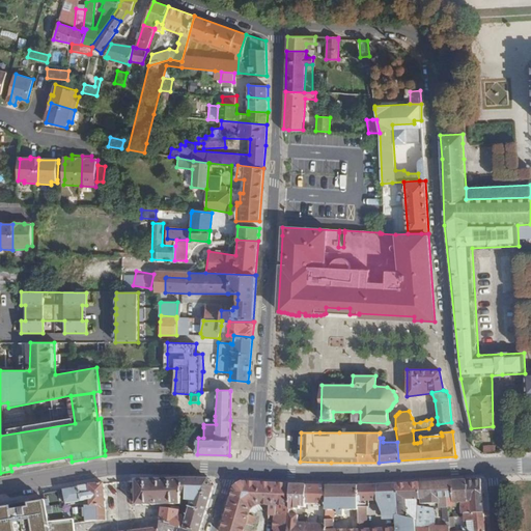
[(486,452),(498,451),(498,444),(485,446),(486,452)]
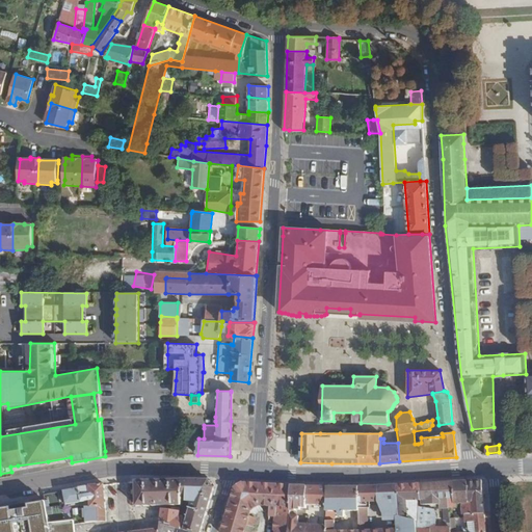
[(208,480),(137,481),(137,506),(162,506),(181,505),(182,495),(187,495),(187,502),(192,503),(184,530),(190,531),(201,531),(214,489),(208,480)]
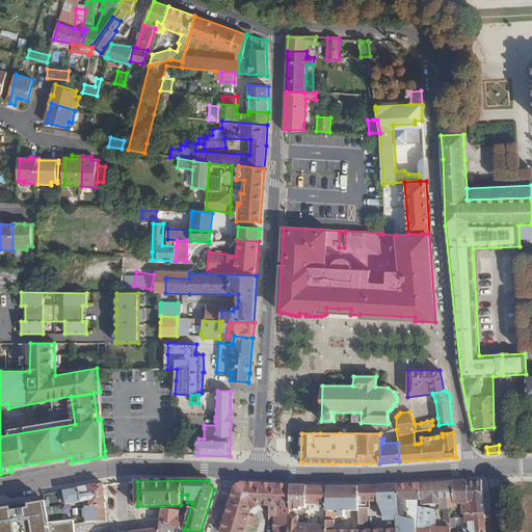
[(464,514),(484,513),(481,481),(475,481),(467,482),(468,502),(461,503),(462,514),(464,514)]
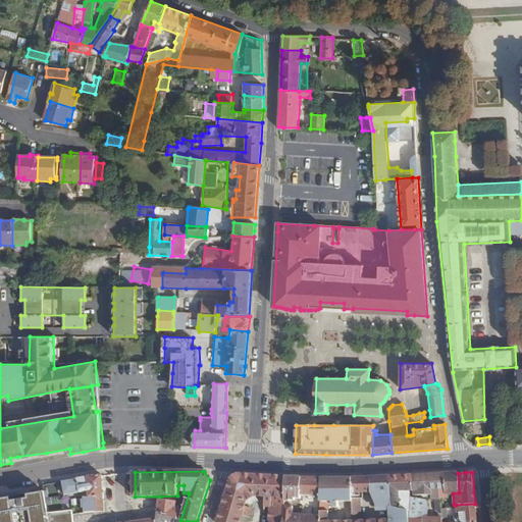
[(441,521),(440,509),(440,499),(438,473),(413,475),(414,496),(431,496),(431,500),(434,500),(434,512),(436,512),(436,517),(428,517),(428,515),(424,515),(424,501),(415,501),(419,518),(423,518),(422,521),(441,521)]
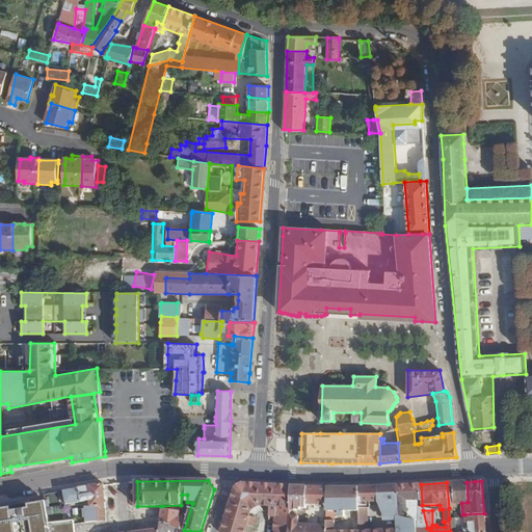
[(468,502),(467,482),(447,482),(449,508),(457,508),(456,503),(461,503),(468,502)]
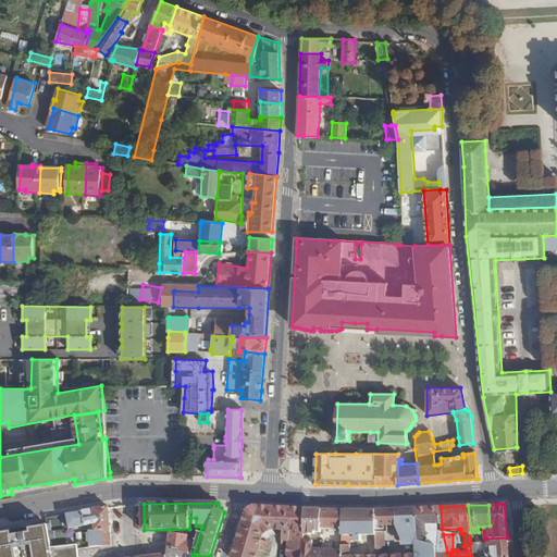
[(99,507),(66,514),(66,518),(69,524),(84,521),(85,525),(85,527),(88,525),(89,547),(112,546),(109,507),(99,507)]
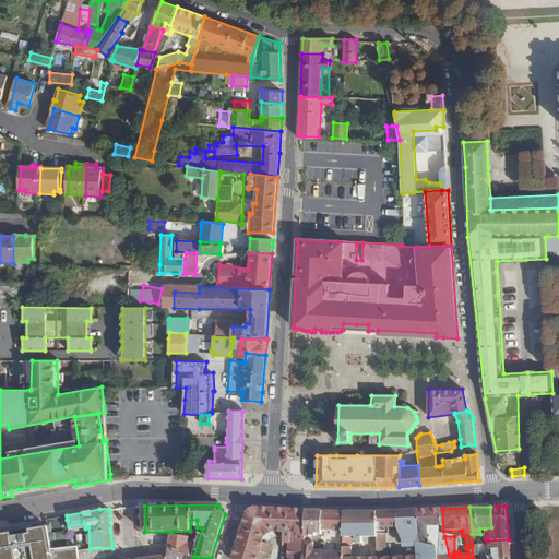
[(302,558),(308,511),(292,510),(256,509),(248,514),(234,558),(261,558),(266,544),(261,543),(262,538),(265,542),(274,536),(270,532),(271,532),(272,532),(276,538),(282,538),(283,532),(284,532),(283,540),(288,540),(287,558),(302,558)]
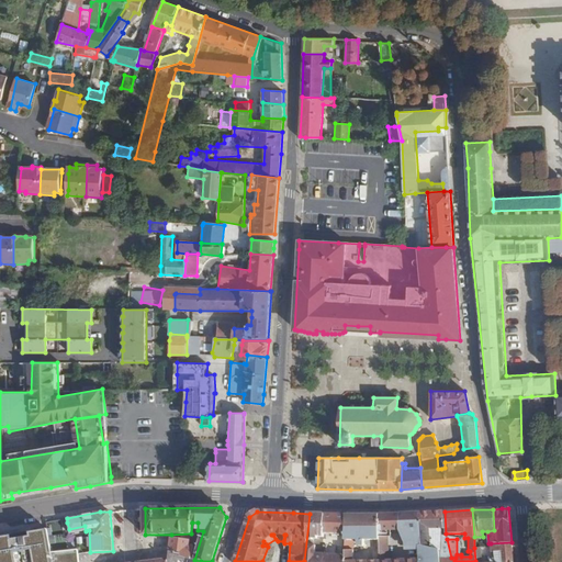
[(422,539),(420,513),(398,514),(400,518),(401,530),(402,531),(402,536),(404,539),(422,539)]
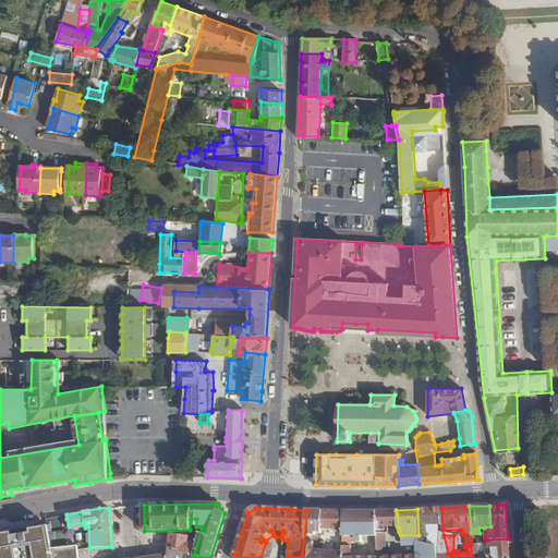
[(438,517),(438,509),(417,509),(419,535),(419,541),(438,547),(439,534),(439,530),(438,517)]
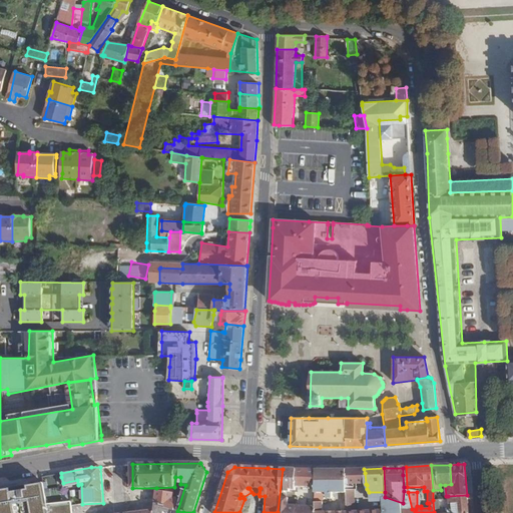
[(296,487),(296,469),(283,469),(278,512),(286,512),(287,506),(285,506),(286,499),(286,491),(295,491),(296,487)]
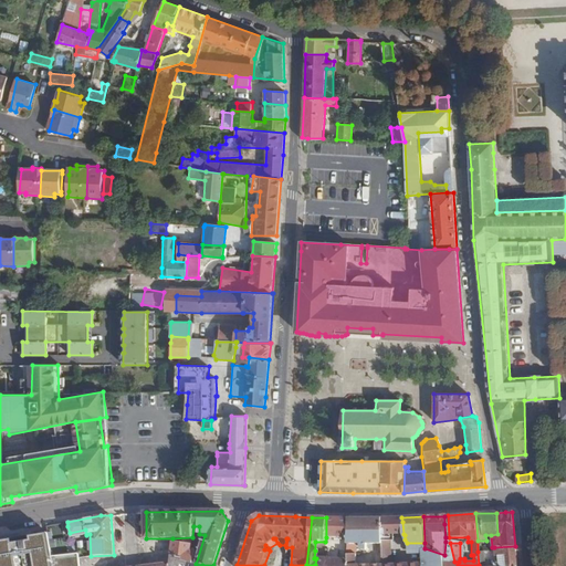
[(347,538),(348,520),(348,517),(326,517),(326,537),(347,538)]
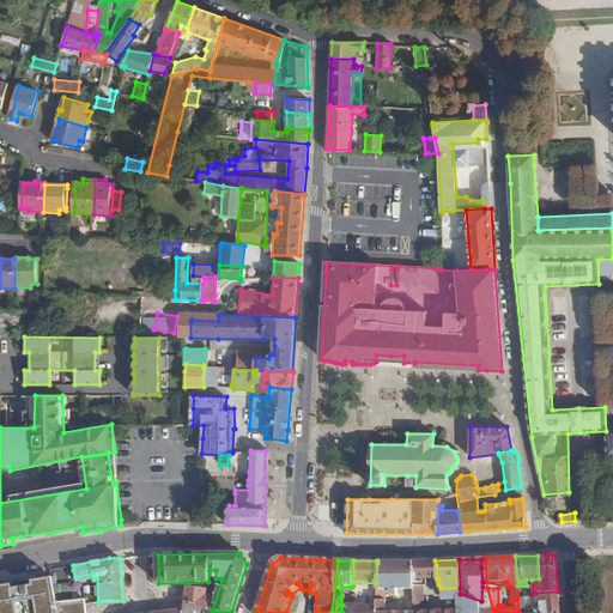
[(435,560),(413,562),(414,588),(424,588),(424,578),(437,578),(436,565),(435,560)]
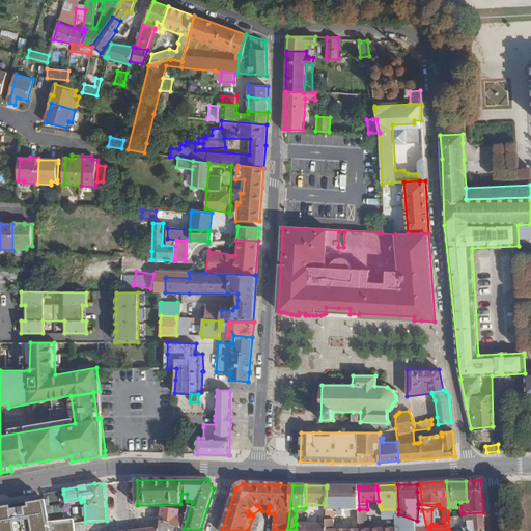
[(359,509),(358,486),(327,487),(326,505),(326,525),(325,530),(359,530),(360,530),(345,530),(337,530),(336,511),(359,510),(359,509)]
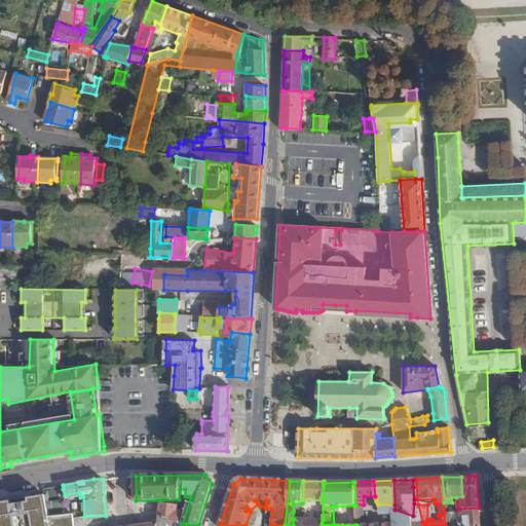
[(65,495),(63,489),(60,490),(62,498),(80,496),(79,492),(65,495)]
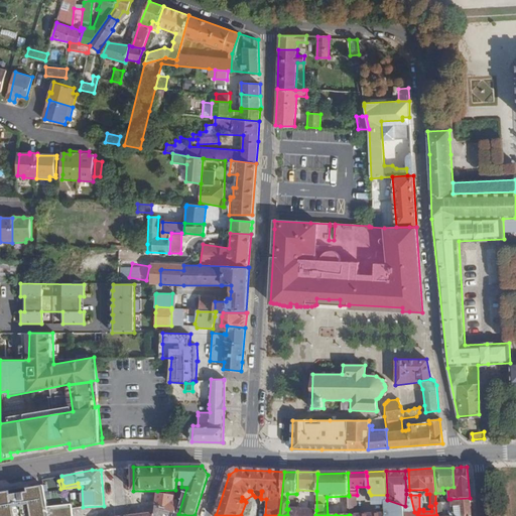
[(73,515),(73,506),(47,509),(43,484),(17,488),(0,490),(0,515),(73,515)]
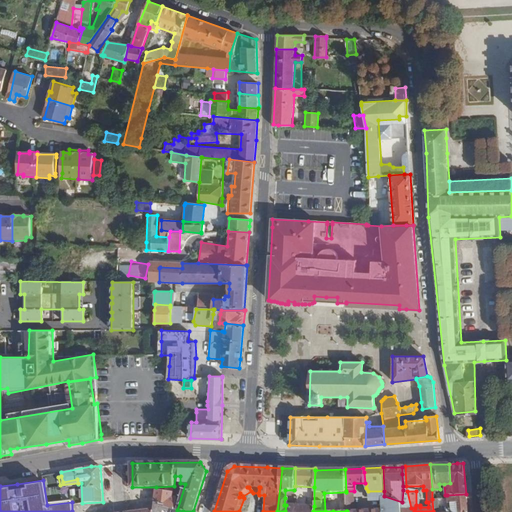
[(447,498),(447,495),(445,495),(444,484),(439,484),(440,489),(432,489),(432,499),(447,498)]
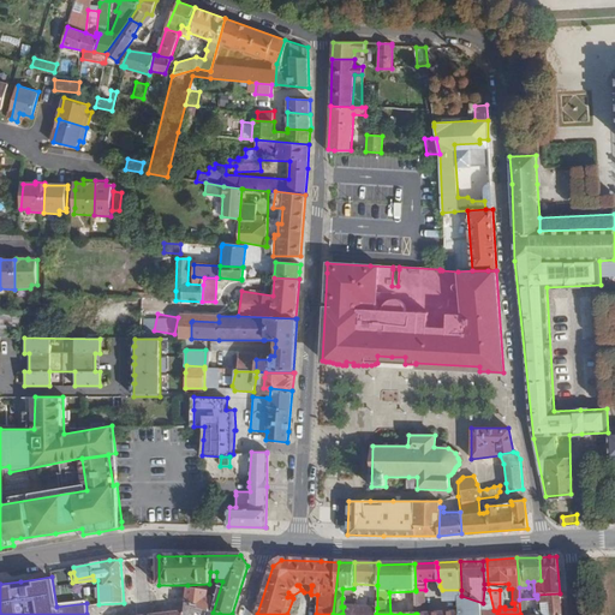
[(508,584),(488,584),(488,587),(489,590),(500,590),(500,607),(505,607),(505,609),(514,609),(514,603),(512,603),(512,589),(508,589),(508,584)]
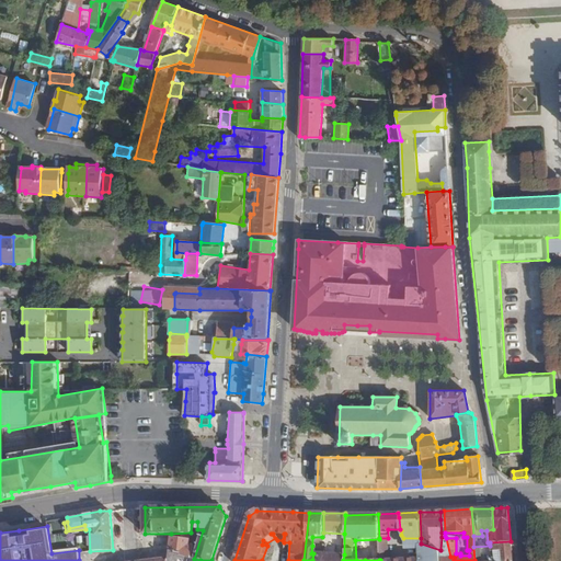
[(169,552),(170,552),(192,558),(194,545),(190,544),(190,541),(184,540),(170,537),(169,552)]
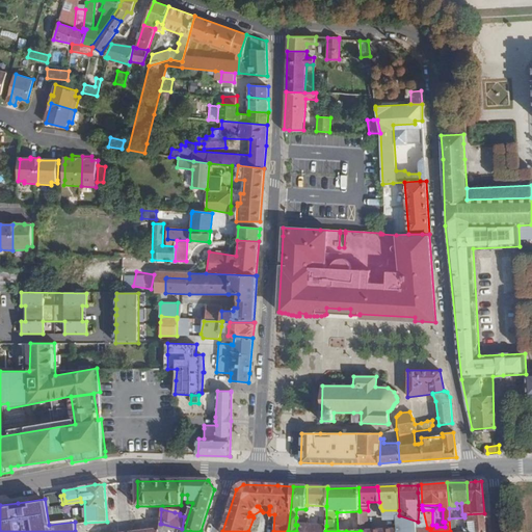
[(427,528),(423,510),(419,509),(418,522),(418,528),(427,528)]
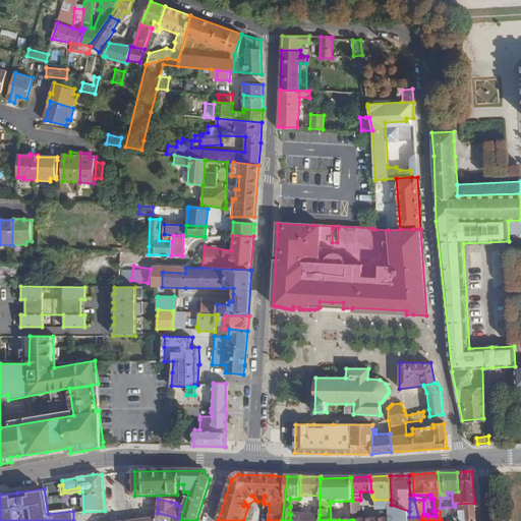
[(389,520),(389,518),(361,520),(360,500),(352,500),(352,501),(352,512),(353,520),(352,520),(389,520)]
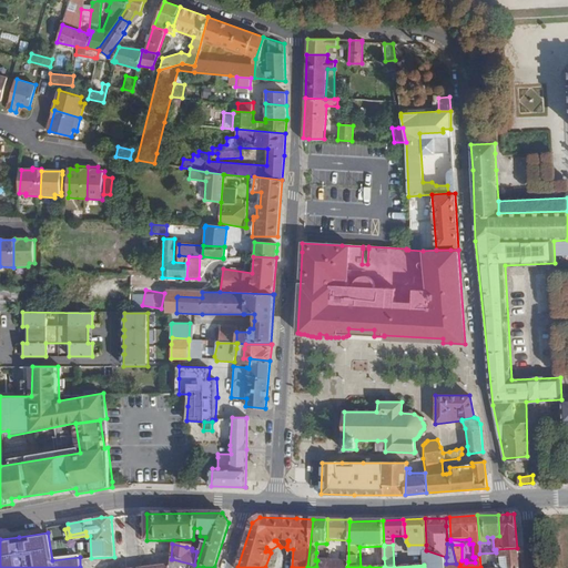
[(518,567),(517,548),(496,549),(496,553),(479,554),(480,567),(518,567)]
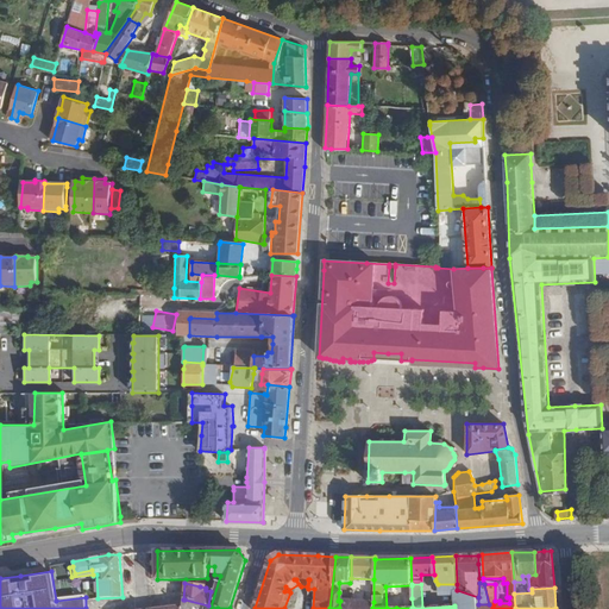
[(478,608),(478,604),(478,597),(457,590),(456,606),(454,606),(454,608),(478,608)]
